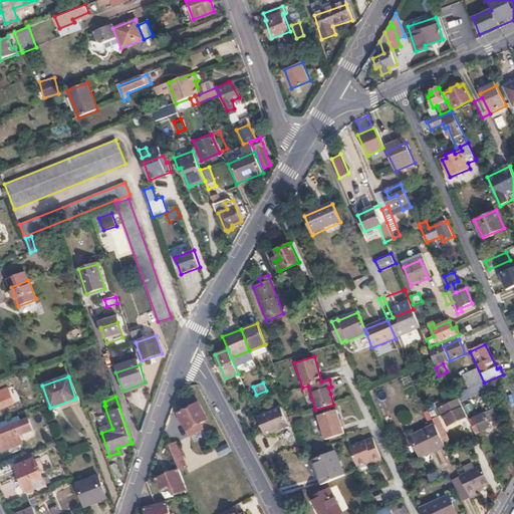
[(466,416),(459,400),(439,410),(447,425),(466,416)]
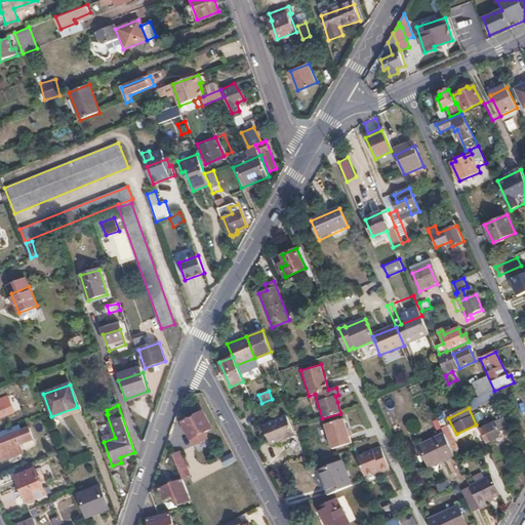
[(202,412),(182,422),(193,445),(206,438),(204,432),(210,429),(202,412)]
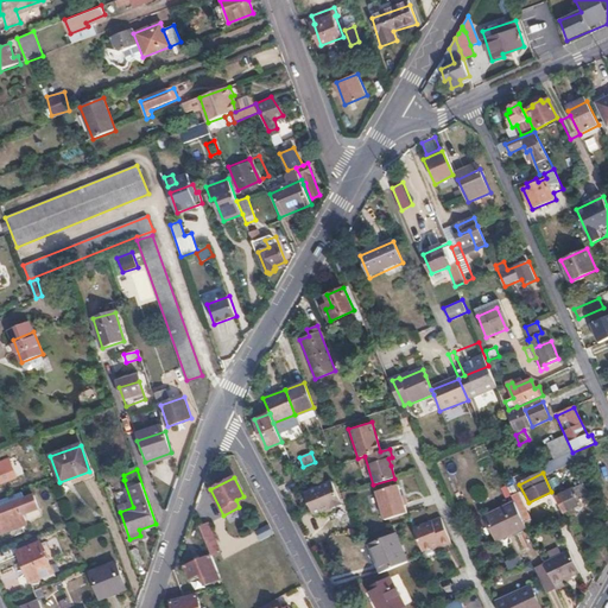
[(327,495),(331,507),(339,505),(329,482),(323,485),(327,495)]
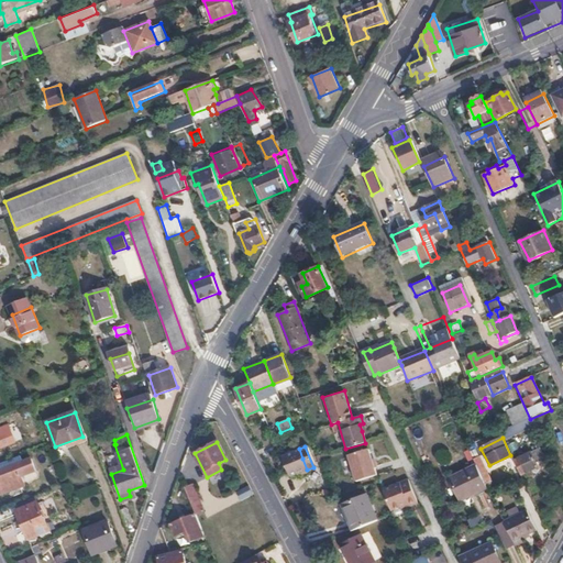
[(103,449),(97,451),(101,461),(108,459),(103,449)]
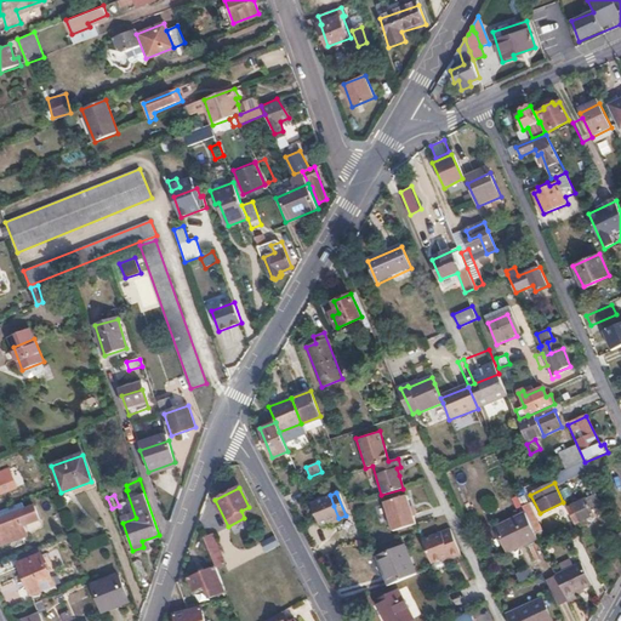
[(308,503),(317,525),(325,522),(334,519),(334,520),(339,518),(334,506),(330,495),(308,503)]
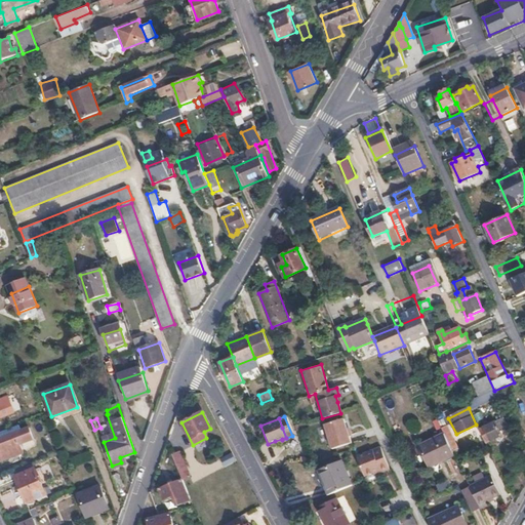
[(352,443),(344,418),(325,425),(331,449),(352,443)]
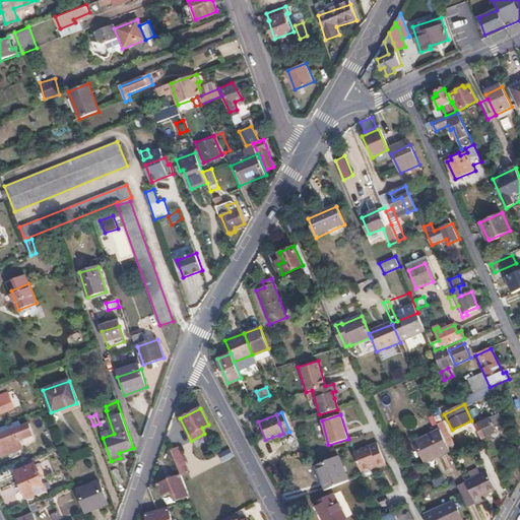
[(474,426),(481,441),(498,433),(490,417),(474,426)]
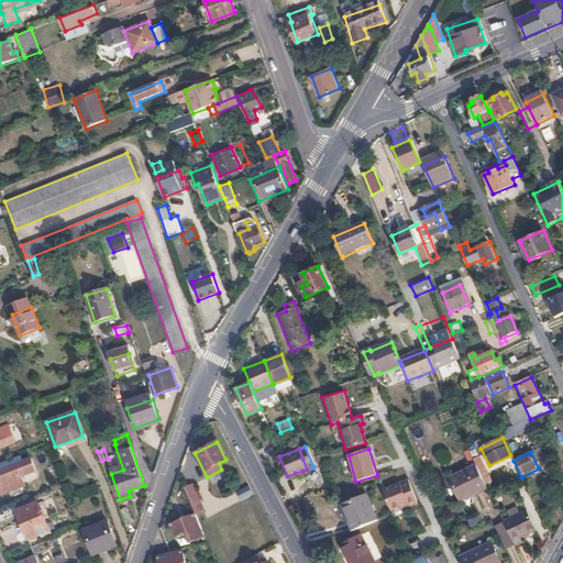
[(472,461),(475,466),(484,486),(490,483),(478,457),(472,461)]
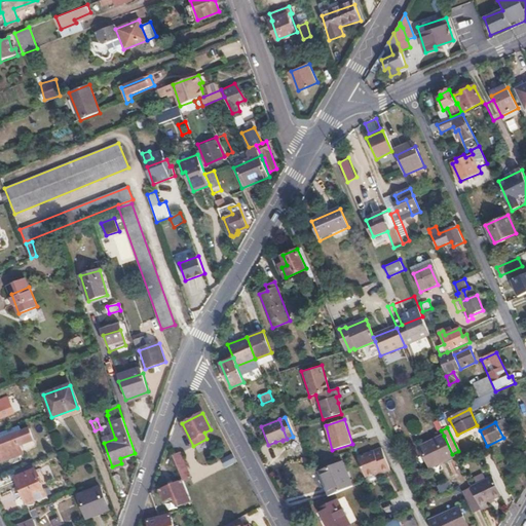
[(13,436),(11,429),(0,434),(0,455),(2,462),(24,455),(21,446),(34,441),(30,429),(13,436)]
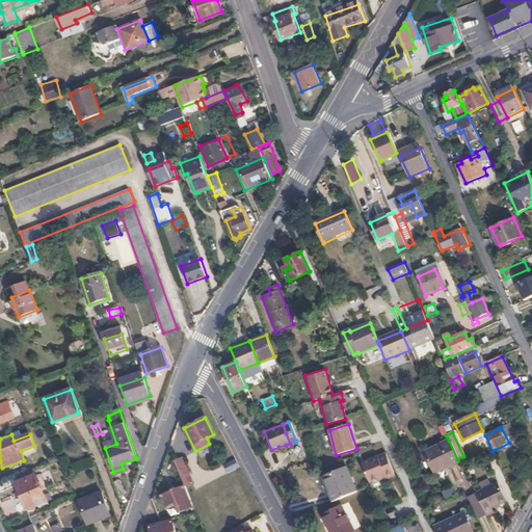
[(443,471),(459,462),(457,459),(449,441),(424,454),(432,473),(442,469),(443,471)]
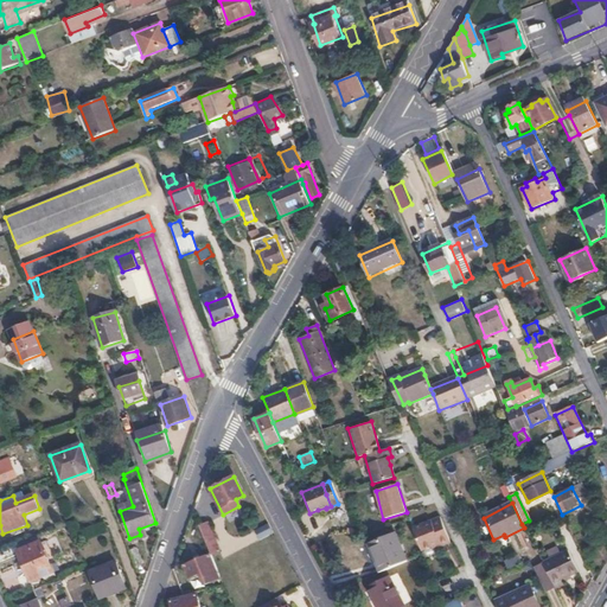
[(411,526),(421,550),(432,545),(439,543),(440,547),(449,542),(440,516),(411,526)]
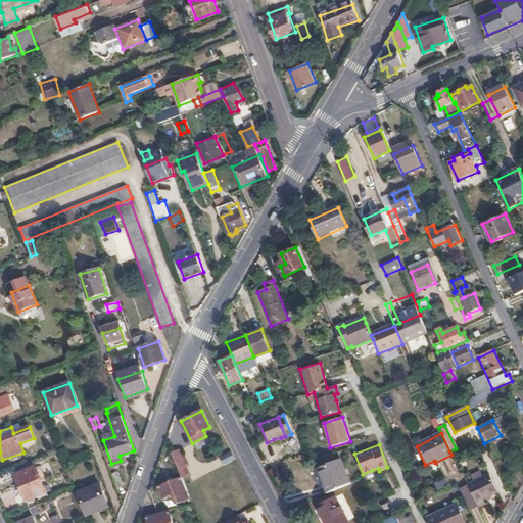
[(178,447),(170,450),(180,475),(180,476),(187,473),(178,447)]
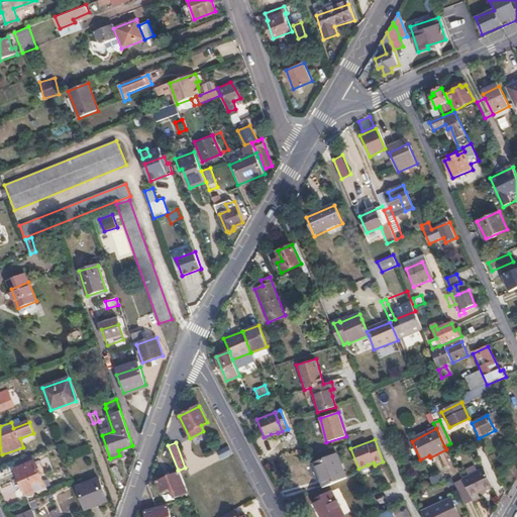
[(226,446),(215,452),(219,460),(230,454),(226,446)]
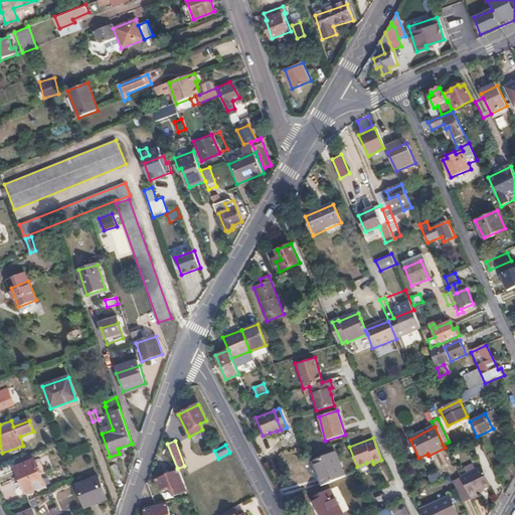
[(319,469),(325,485),(341,478),(346,476),(335,452),(314,462),(317,469),(319,469)]
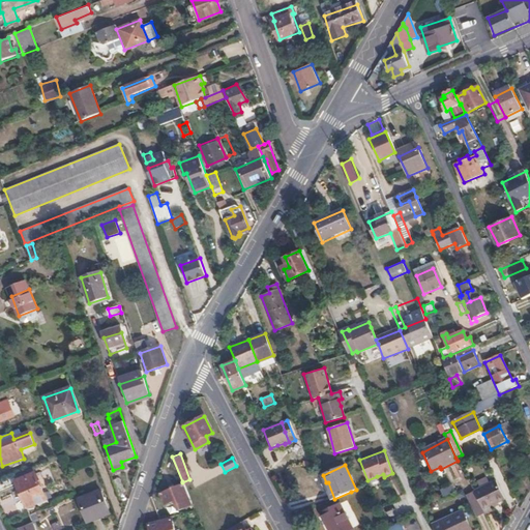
[(38,474),(35,466),(15,475),(17,481),(38,474)]
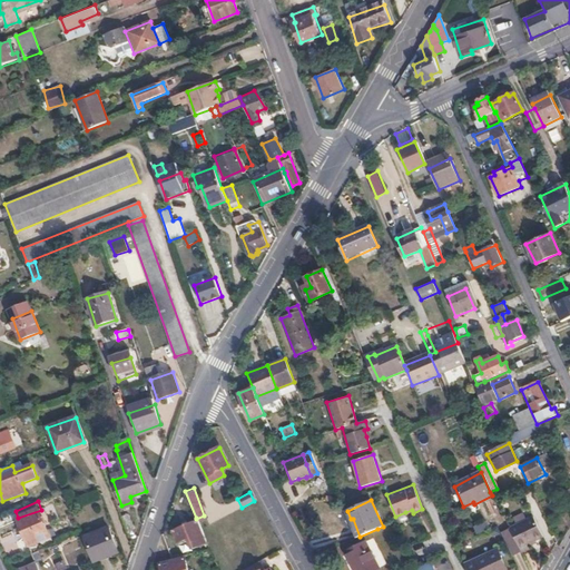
[(52,539),(41,510),(18,518),(28,548),(52,539)]
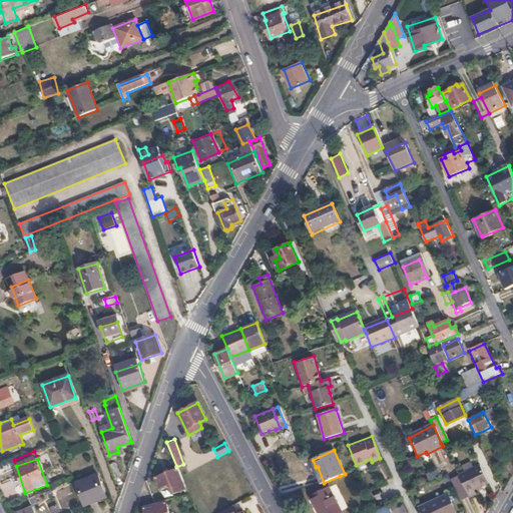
[(108,464),(113,476),(121,473),(116,461),(108,464)]
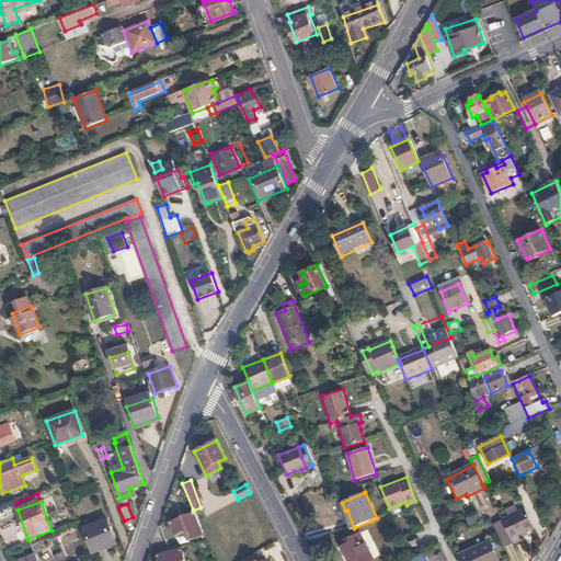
[(525,508),(501,521),(512,544),(519,539),(519,538),(518,536),(526,531),(534,528),(525,508)]
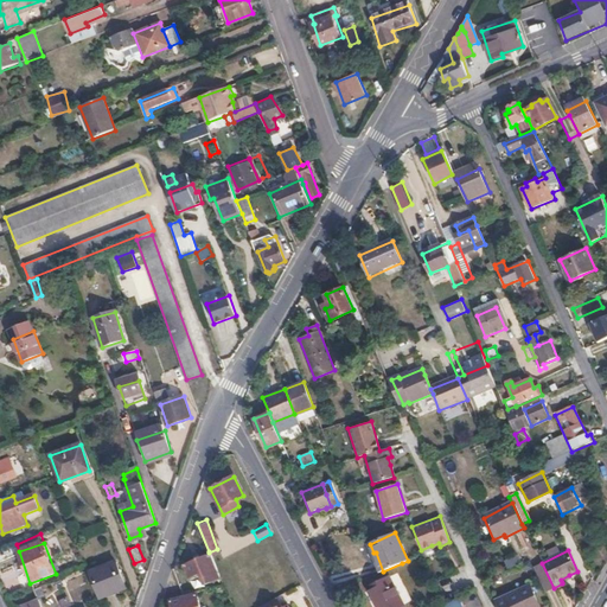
[(209,553),(209,551),(181,562),(186,575),(198,570),(203,581),(218,575),(209,553)]
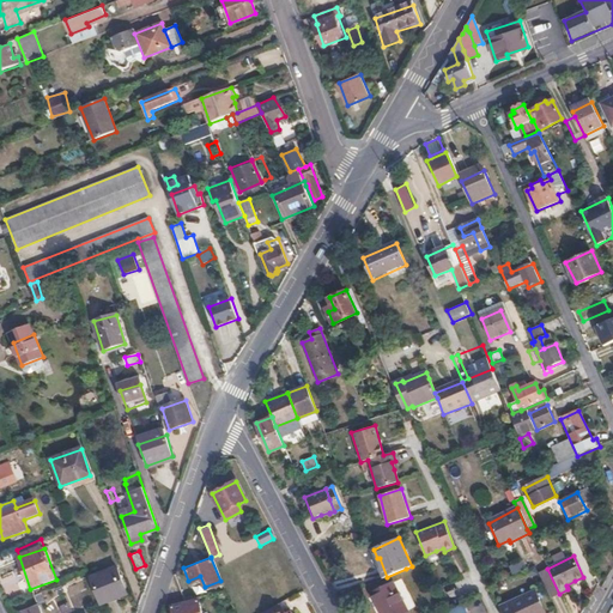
[(510,564),(513,574),(527,569),(525,560),(510,564)]
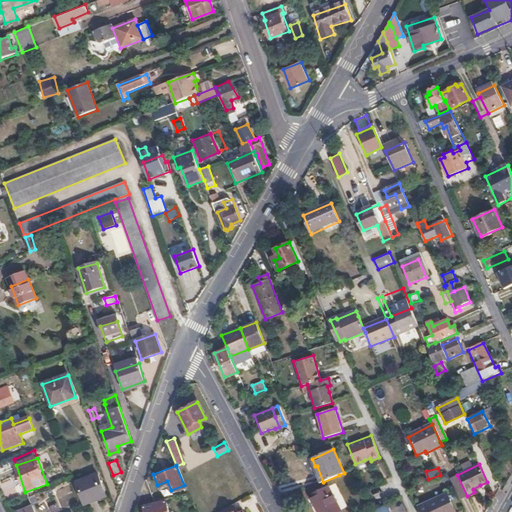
[(97,476),(75,485),(83,507),(106,497),(97,476)]
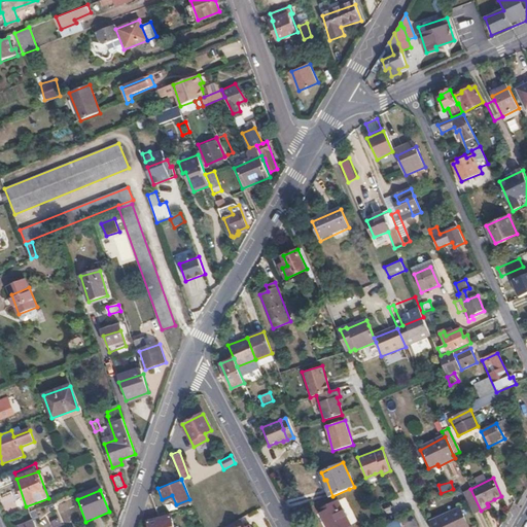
[(348,526),(338,503),(318,512),(324,526),(348,526)]
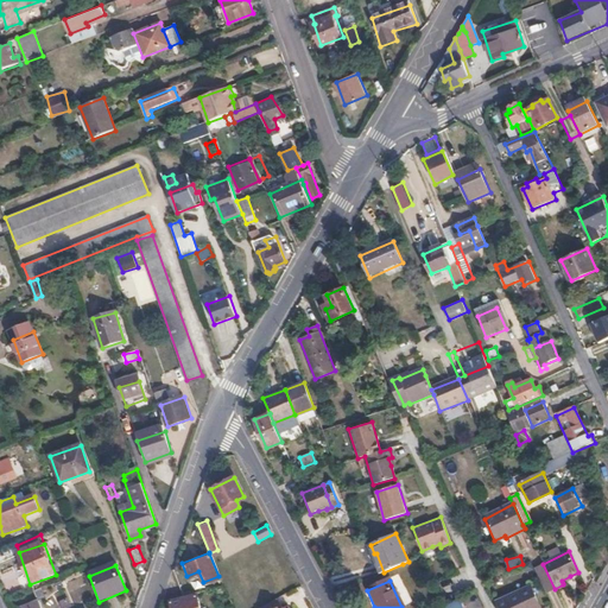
[(185,584),(178,586),(181,595),(182,599),(188,597),(185,584)]
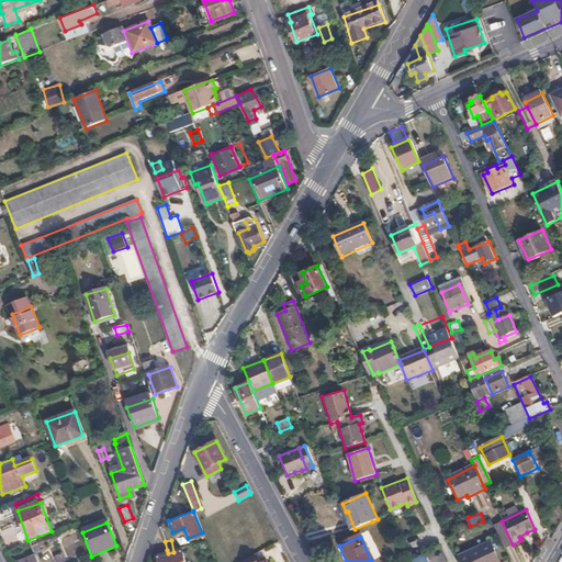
[(457,557),(459,561),(497,561),(489,542),(457,557)]
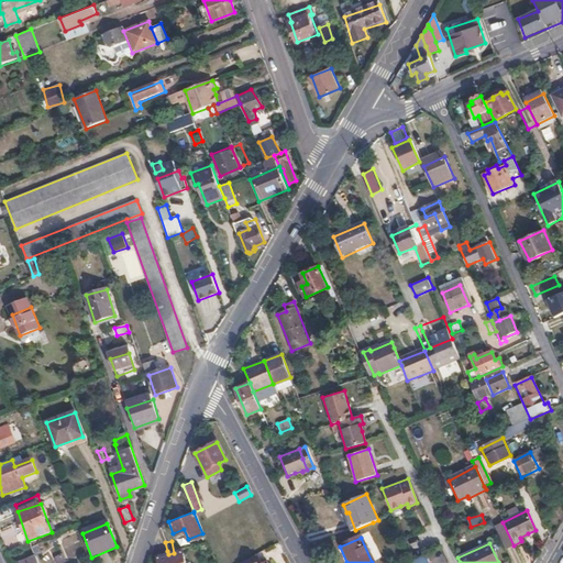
[(185,562),(183,551),(174,553),(168,554),(158,556),(159,562),(185,562)]
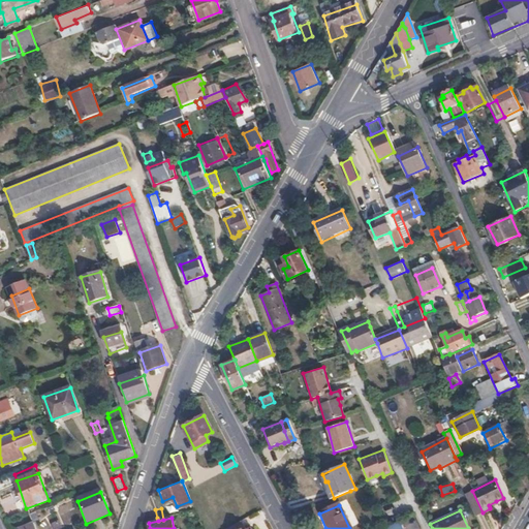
[(245,528),(241,520),(223,528),(252,528),(251,527),(248,528),(246,528),(245,528)]
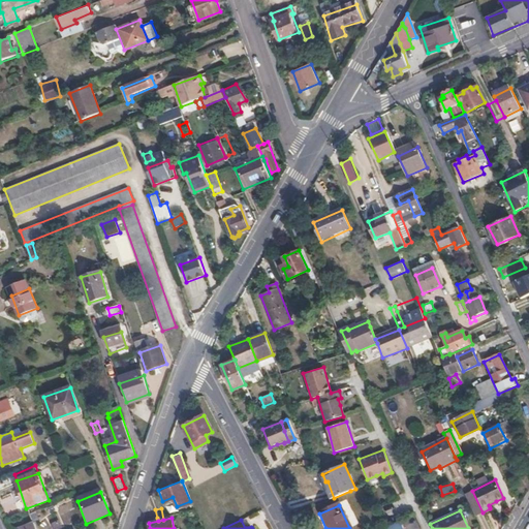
[(401,528),(399,520),(384,526),(385,528),(401,528)]
